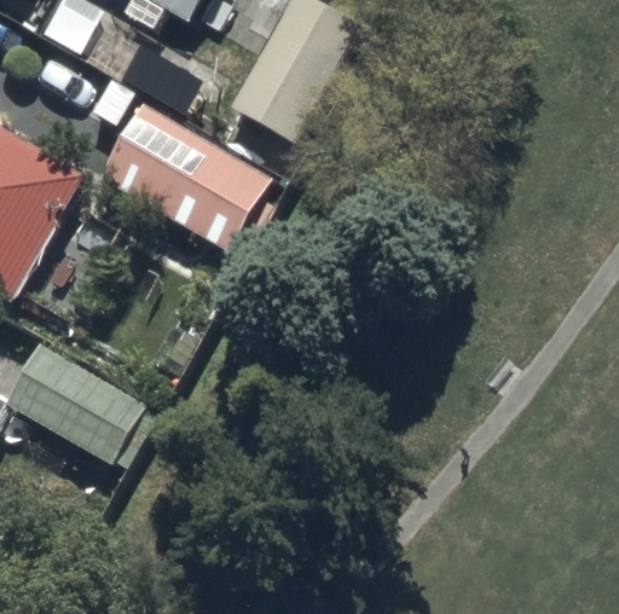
[(151,0),(187,19),(198,0),(151,0)]
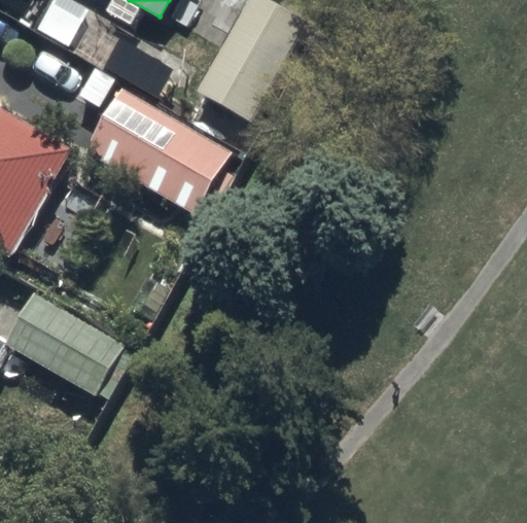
[(305,20),(268,0),(243,0),(195,92),(251,121),(305,20)]
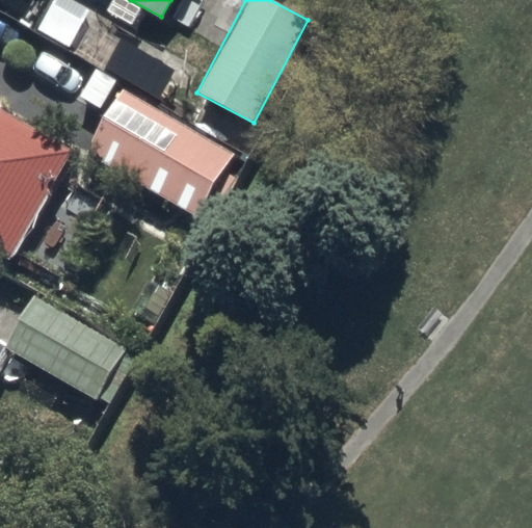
[(234,152),(123,89),(85,154),(196,217),(234,152)]
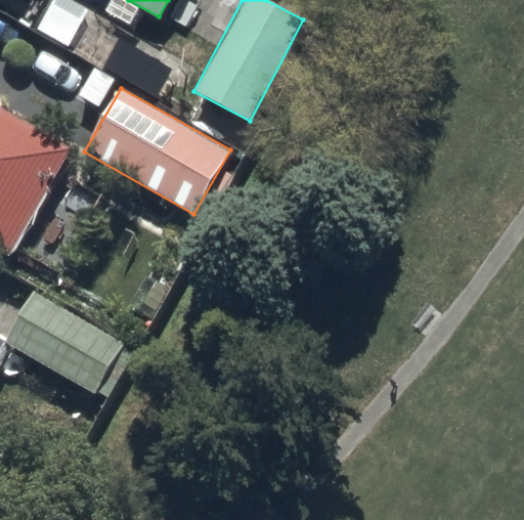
[(0,252),(9,257),(73,149),(0,106),(0,252)]
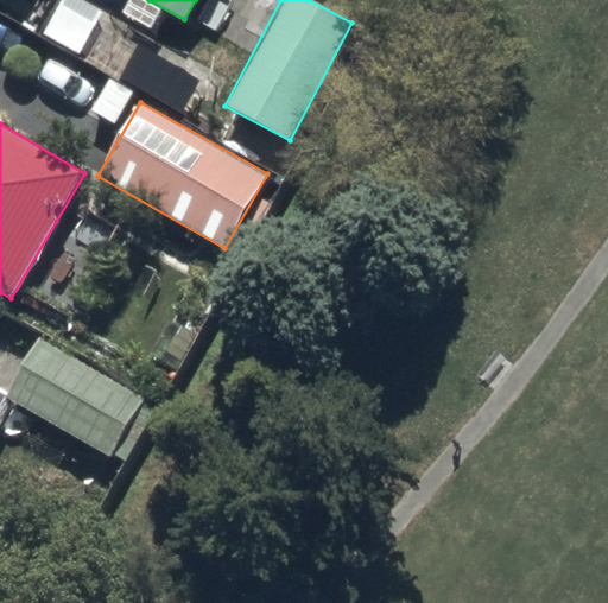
[(145,398),(38,337),(5,395),(111,456),(145,398)]
